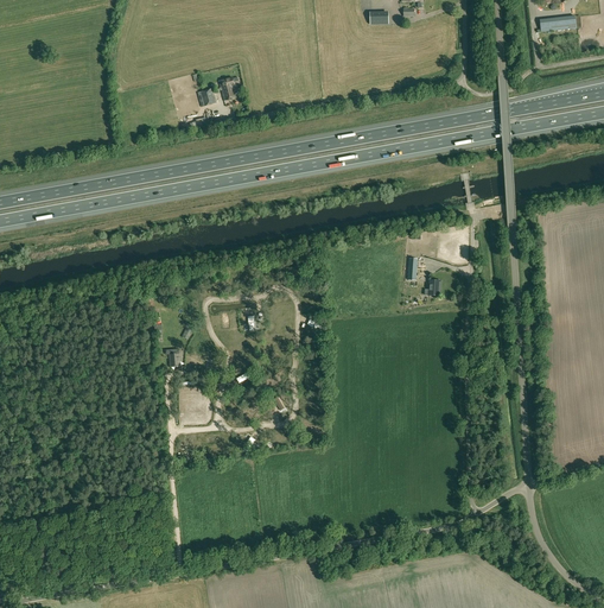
[(394,25),(393,13),(364,13),(364,25),(394,25)]
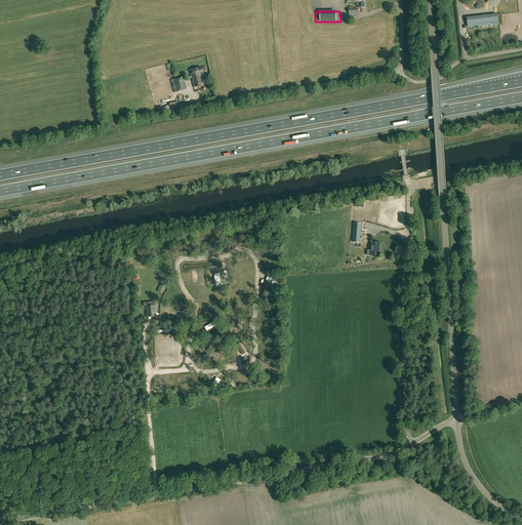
[(500,14),(470,17),(471,29),(502,25),(500,14)]
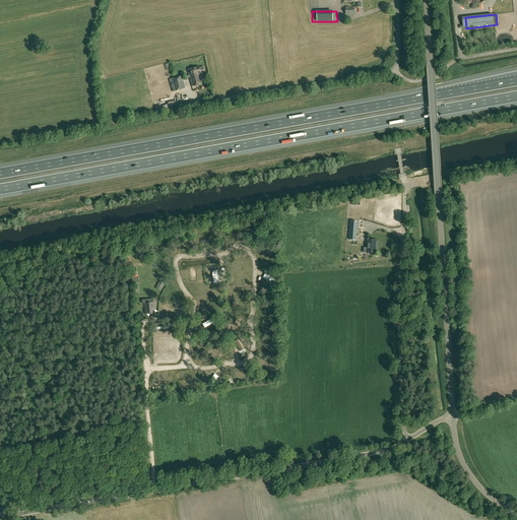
[(203,67),(190,70),(195,86),(205,83),(204,77),(206,77),(205,73),(204,73),(203,70),(207,69),(206,66),(203,67)]
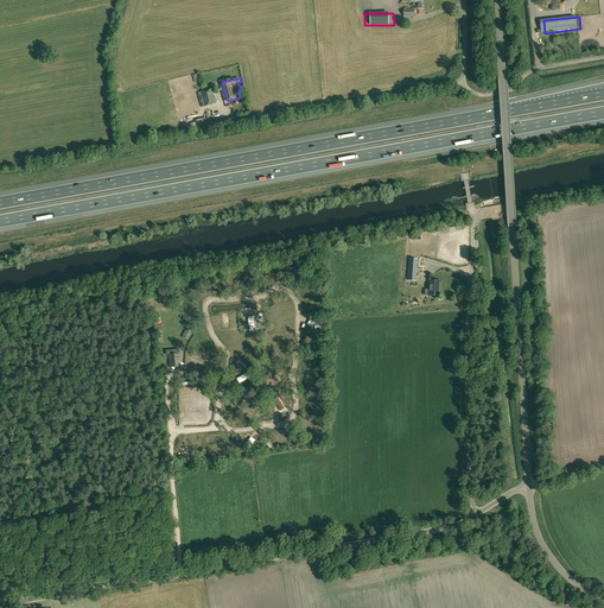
[(221,103),(216,89),(203,93),(208,107),(221,103)]
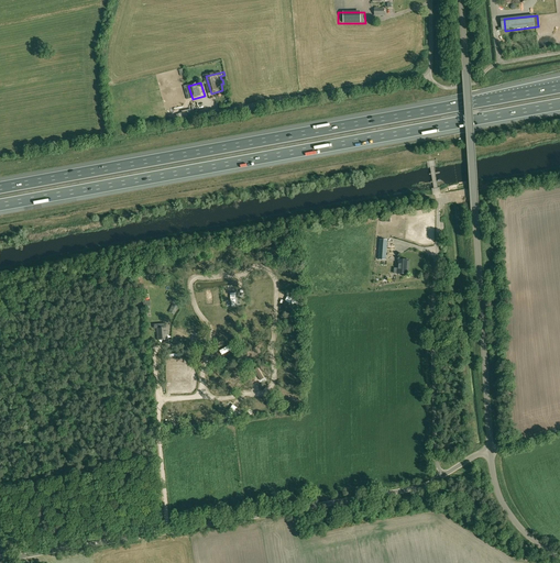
[(194,109),(185,111),(187,119),(196,117),(194,109)]
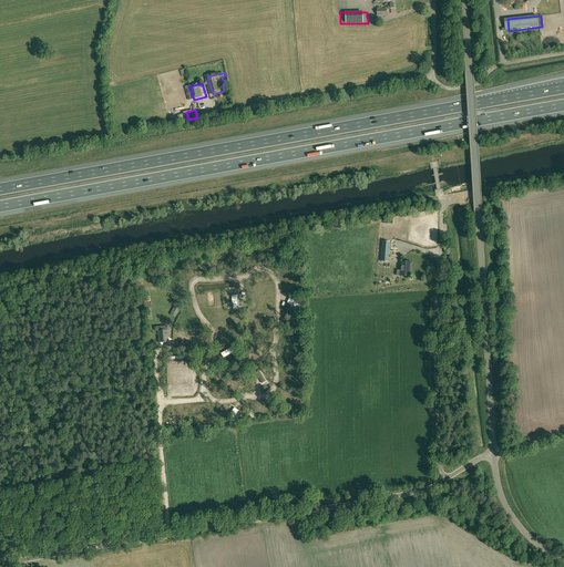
[(393,243),(386,241),(385,261),(392,263),(393,243)]
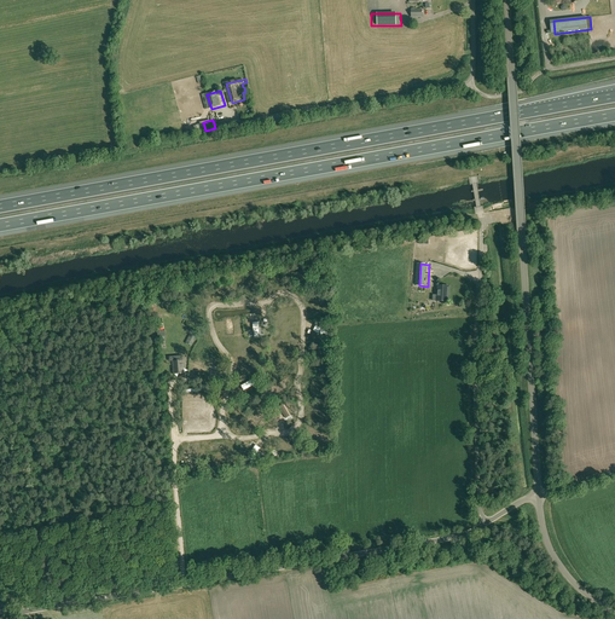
[(451,302),(452,287),(440,285),(440,301),(451,302)]
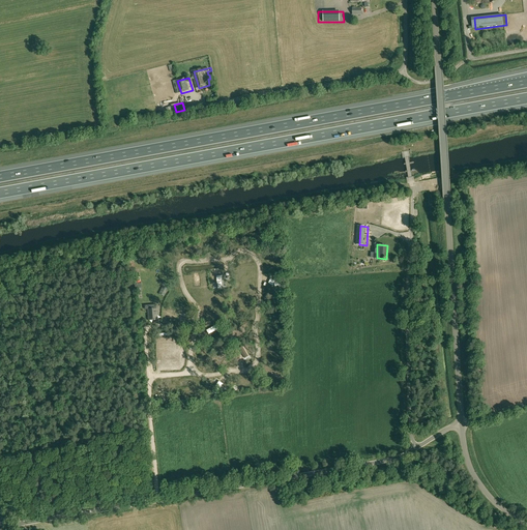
[(222,265),(209,265),(213,288),(228,287),(237,284),(235,260),(222,265)]
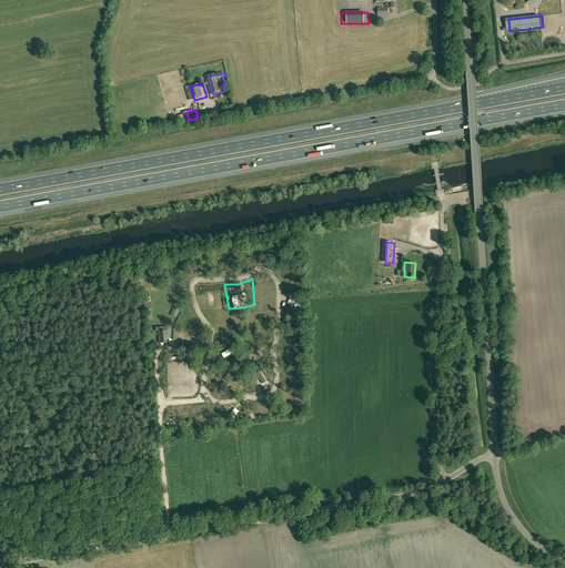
[(309,291),(282,295),(282,315),(310,314),(310,291),(309,291)]
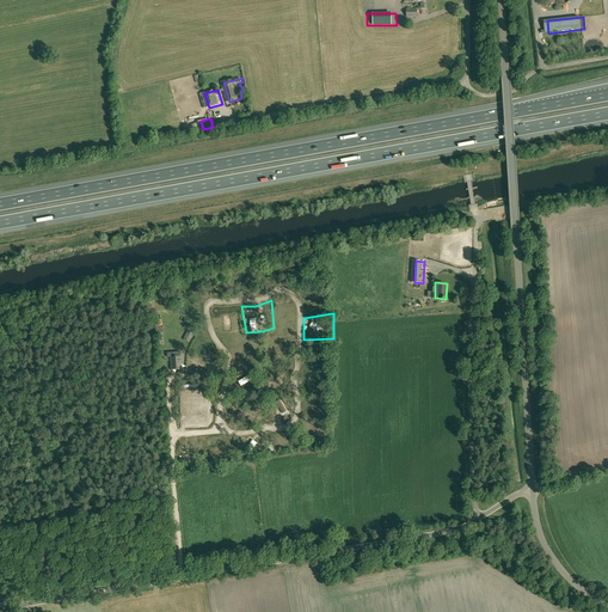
[(305,349),(302,360),(335,359),(333,338),(304,340),(305,349)]
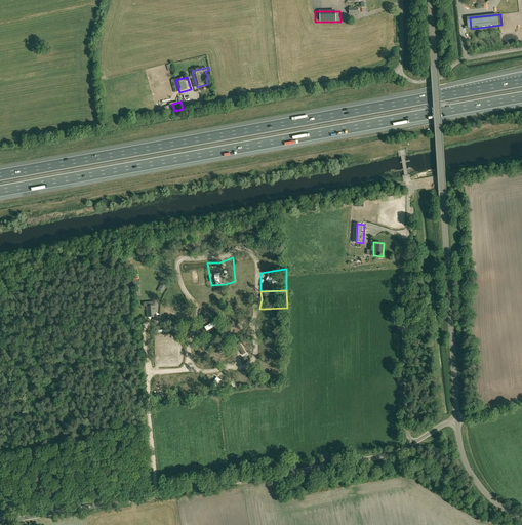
[(159,316),(158,306),(150,307),(151,317),(159,316)]
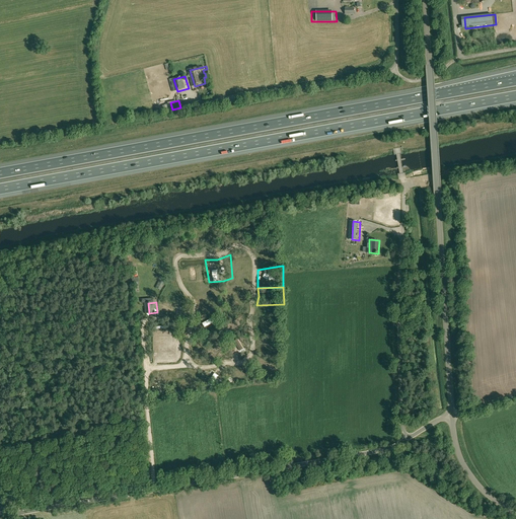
[(253,311),(227,314),(227,315),(229,337),(252,334),(251,329),(251,328),(251,327),(251,325),(253,311)]
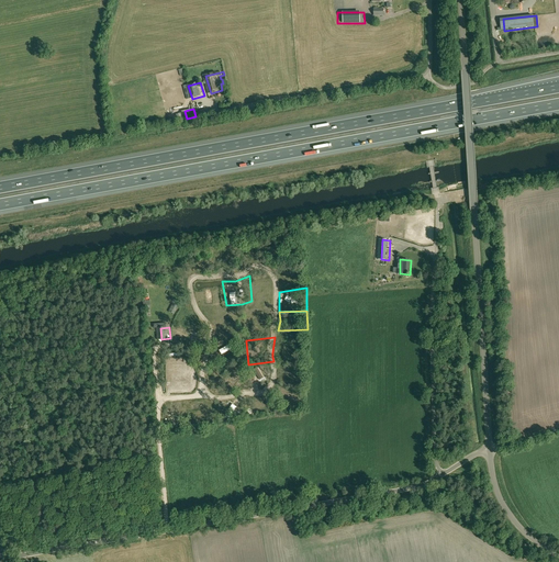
[(248,360),(228,363),(232,394),(245,391),(252,391),(248,360)]
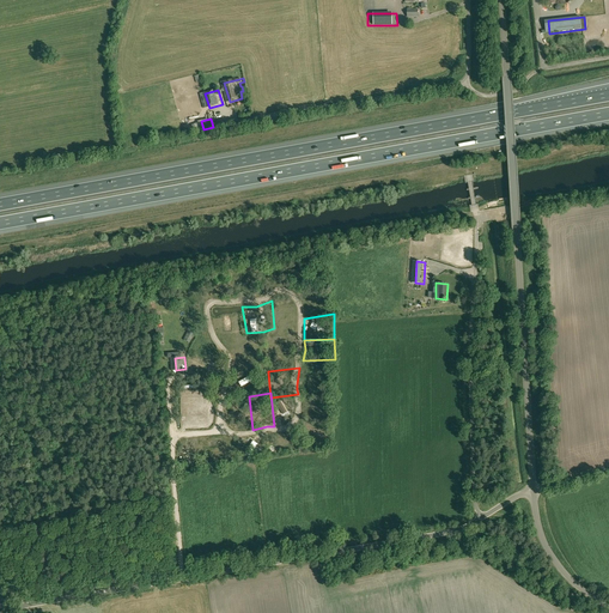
[(298,394),(270,398),(275,426),(290,425),(291,425),(293,424),(294,423),(299,416),(300,414),(300,413),(300,411),(298,394)]
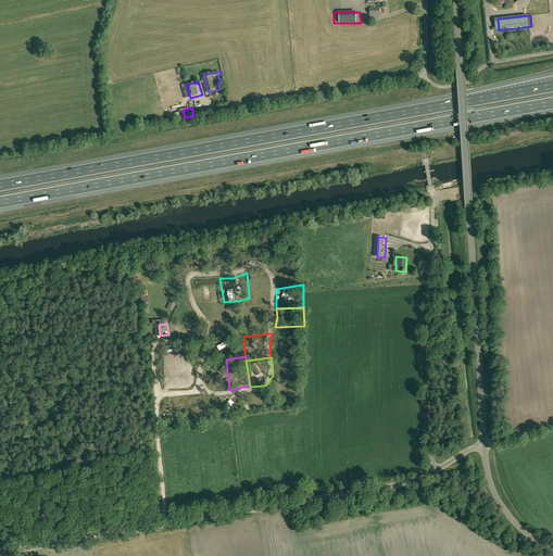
[(205,363),(205,364),(208,382),(208,384),(209,386),(210,387),(214,390),(216,391),(217,392),(220,391),(229,390),(226,359),(205,362),(205,363)]
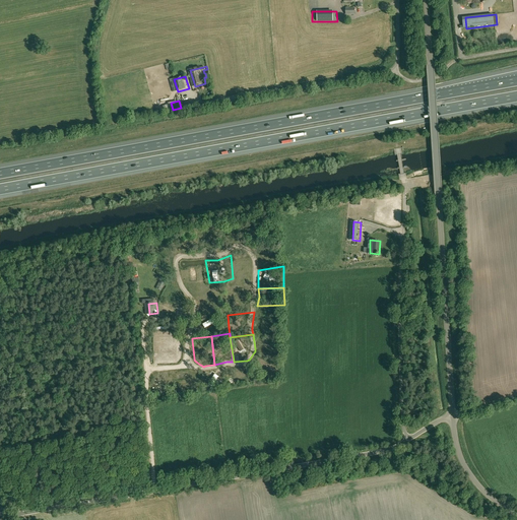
[(246,364),(230,365),(234,387),(261,382),(251,362),(250,363),(248,364),(246,364)]
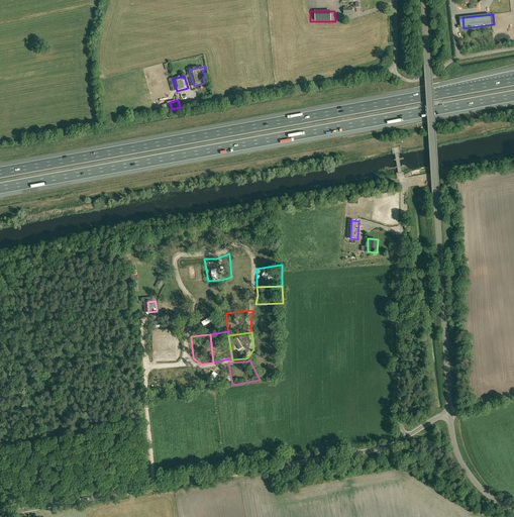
[(225,363),(203,368),(205,389),(232,385),(228,363),(225,363)]
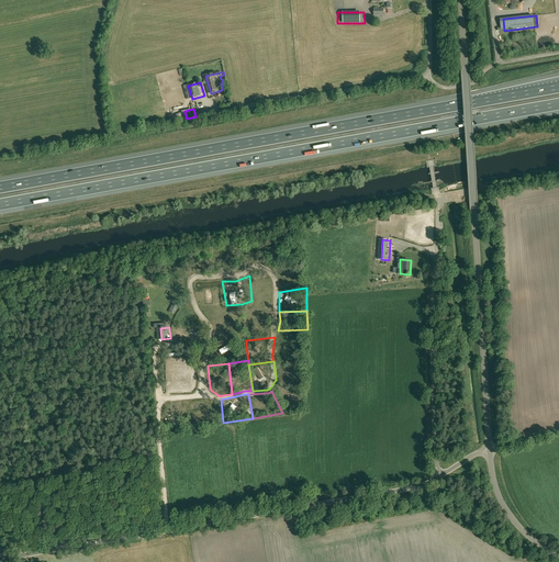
[(214,396),(188,398),(191,428),(223,423),(221,400),(220,400),(217,398),(216,398),(214,396)]
